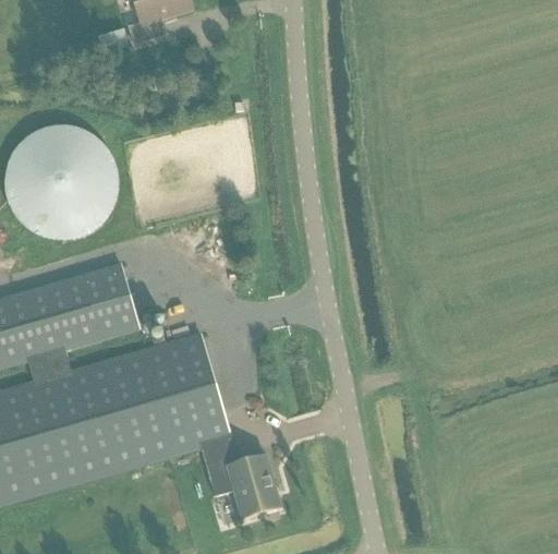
[(162,16),(192,8),(189,0),(124,0),(125,2),(131,0),(134,0),(141,22),(129,25),(134,43),(167,33),(162,16)]
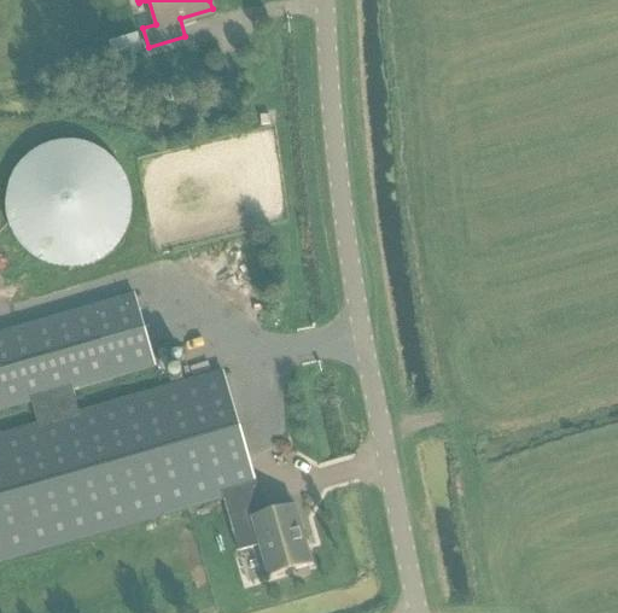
[(116,54),(145,46),(140,28),(111,36),(116,54)]
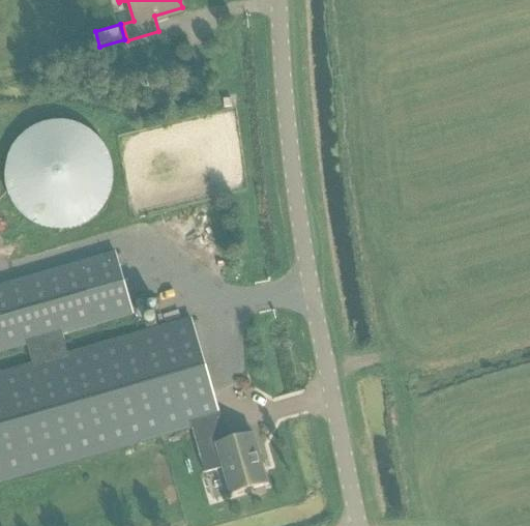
[(111,185),(113,173),(111,159),(107,147),(99,137),(89,127),(78,121),(65,118),(52,118),(39,121),(27,127),(18,137),(10,147),(5,159),(4,173),(5,185),(10,198),(18,208),(27,217),(39,224),(52,227),(65,227),(78,224),(89,217),(99,208),(107,198),(111,185)]
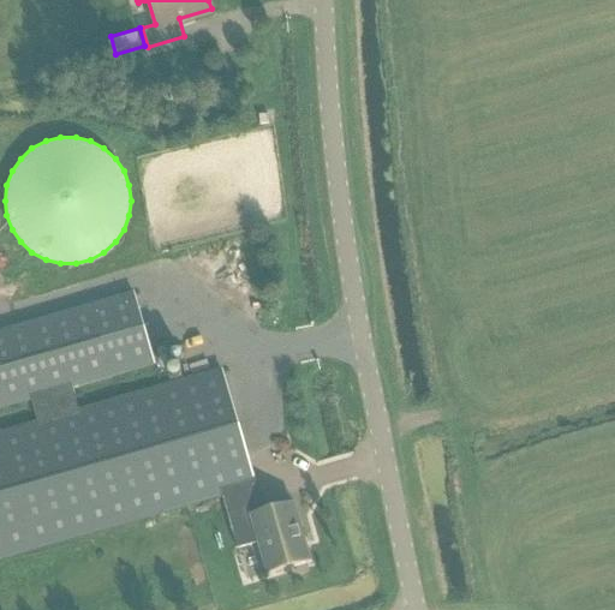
[(153,362),(132,289),(0,327),(0,405),(30,396),(37,420),(0,430),(0,555),(221,491),(237,545),(258,539),(267,570),(309,558),(292,501),(260,510),(251,483),(254,482),(221,368),(78,408),(71,384),(153,362)]
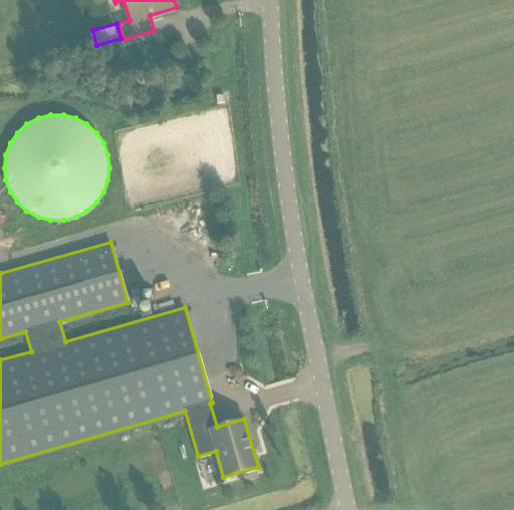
[(179,306),(175,293),(151,300),(155,313),(179,306)]
